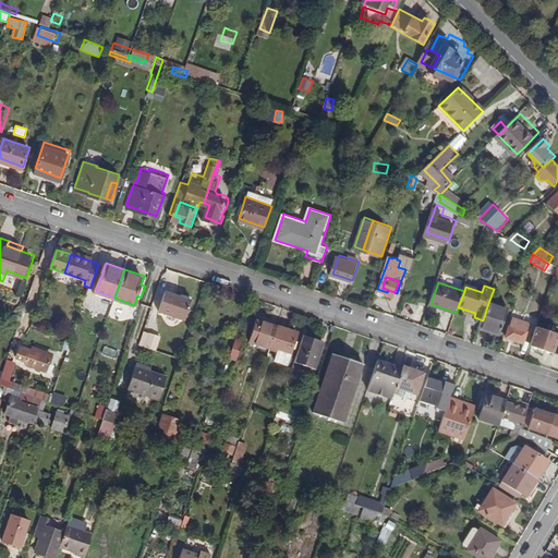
[(169,312),(171,303),(174,293),(168,291),(162,310),(169,312)]
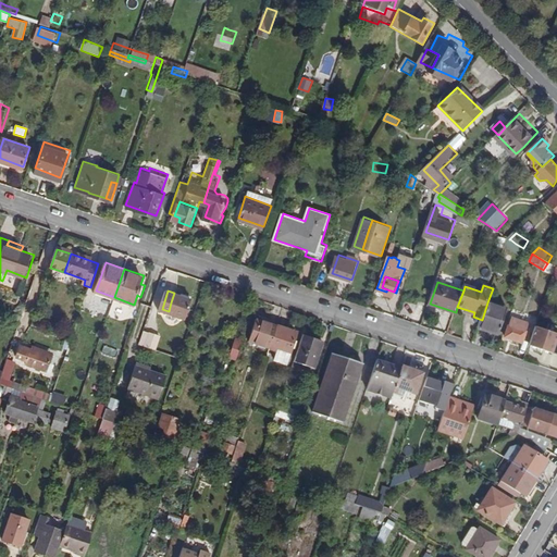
[(188,318),(194,299),(174,293),(171,302),(169,311),(188,318)]
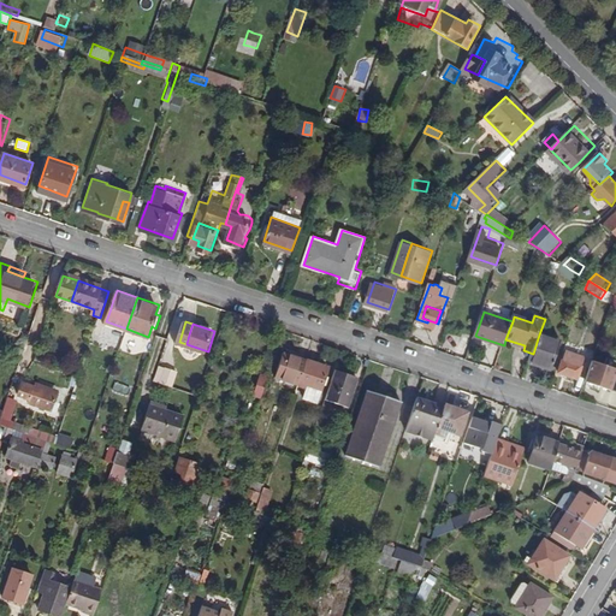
[(560,342),(539,335),(533,354),(529,362),(551,369),(560,342)]
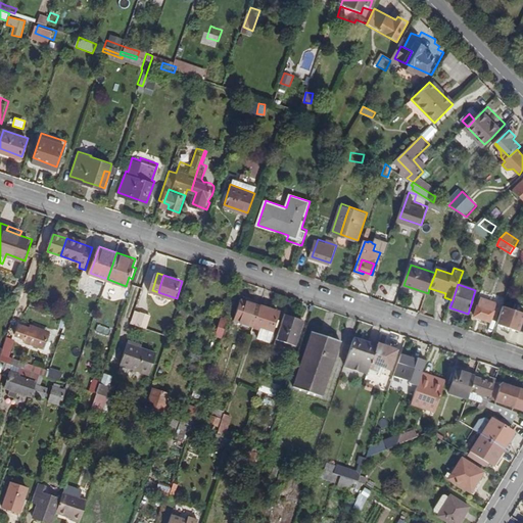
[(240,296),(234,317),(254,324),(262,303),(240,296)]
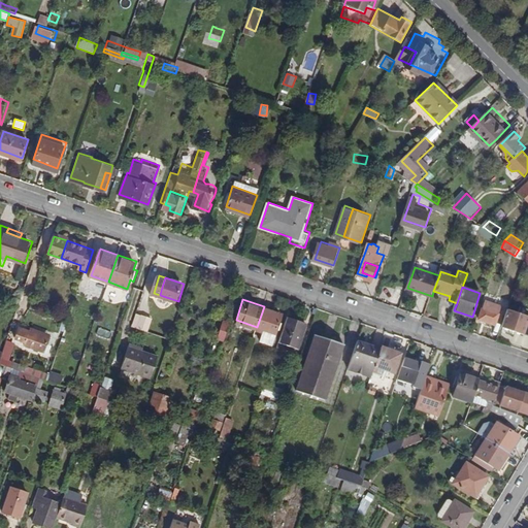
[(278,334),(285,312),(264,306),(257,327),(264,329),(262,337),(275,341),(278,334)]
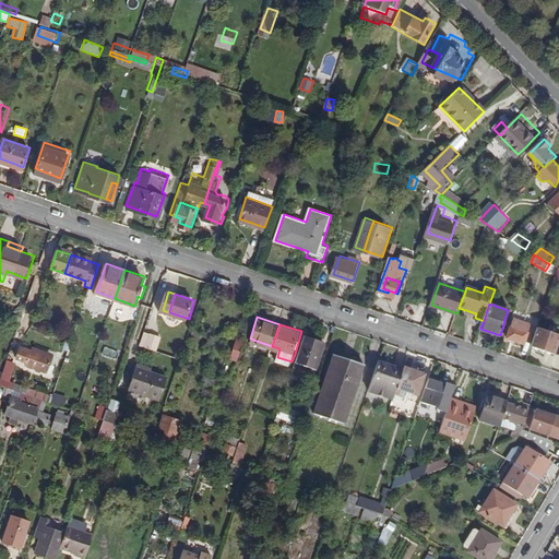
[(525,345),(530,333),(513,328),(509,339),(525,345)]
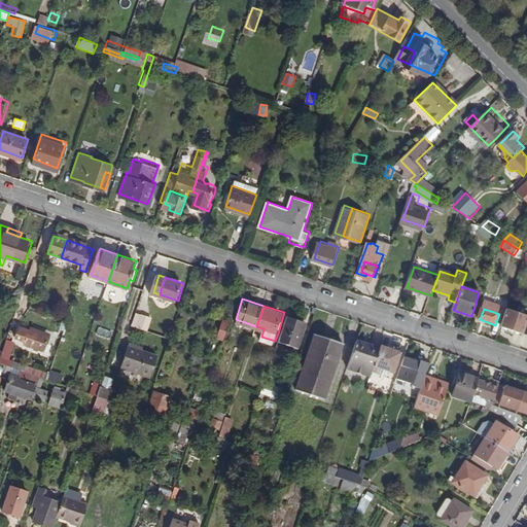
[(500,326),(525,335),(526,328),(526,315),(506,309),(500,326)]
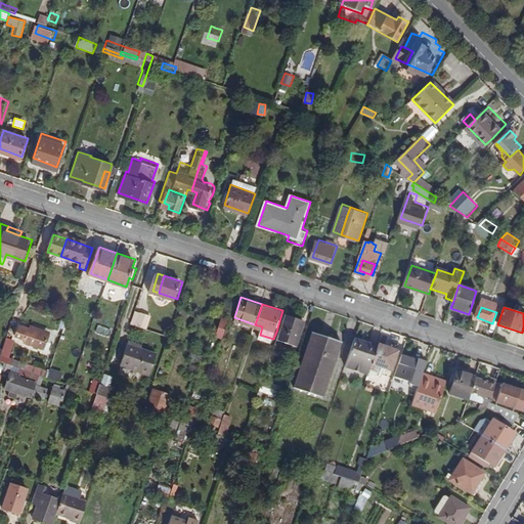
[(138,322),(147,325),(151,312),(143,309),(138,322)]
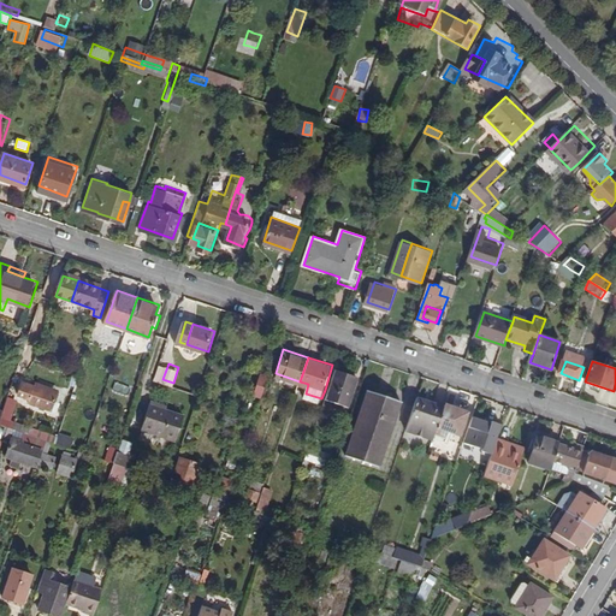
[(265,388),(271,371),(261,367),(255,385),(265,388)]
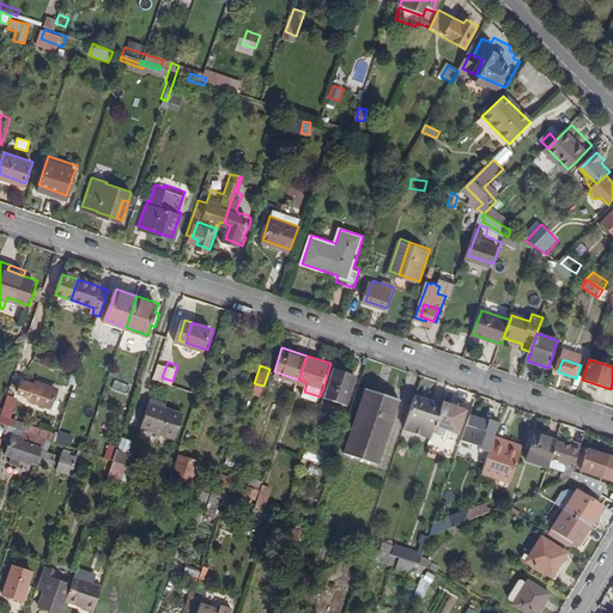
[(346,404),(356,375),(334,366),(325,396),(346,404)]
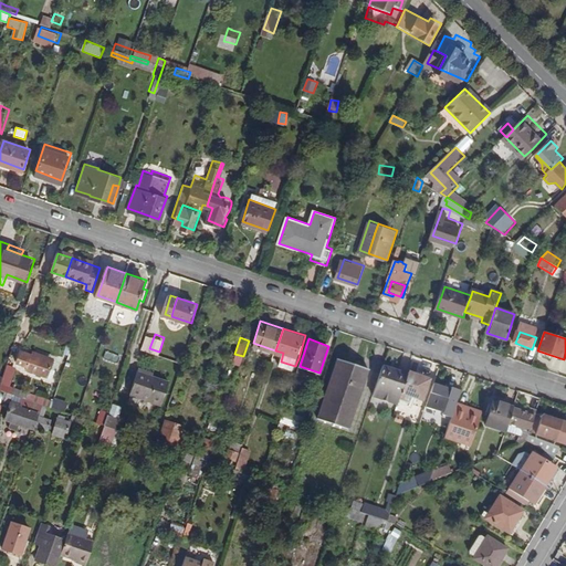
[(29,364),(29,366),(35,368),(35,366),(49,370),(52,358),(40,354),(33,352),(20,347),(17,359),(29,364)]
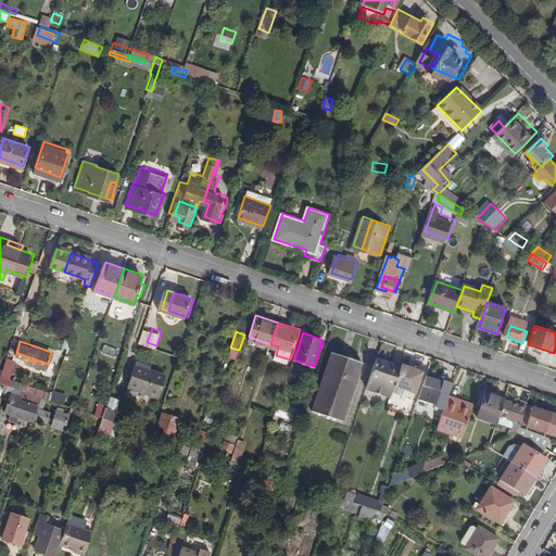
[(366,365),(330,353),(311,413),(345,425),(366,365)]
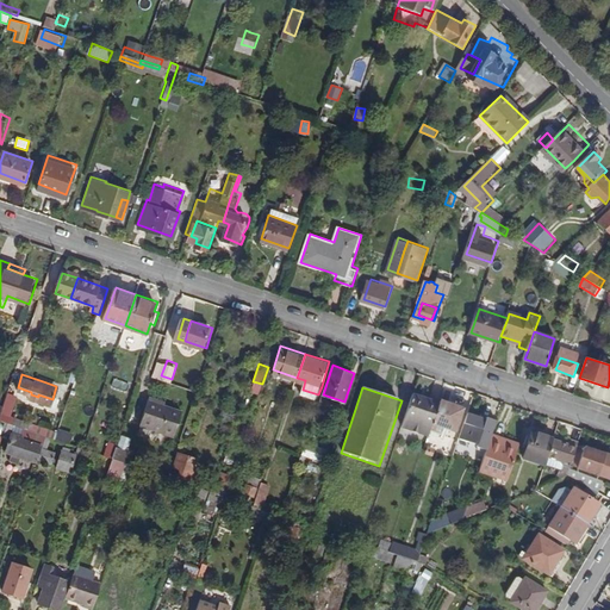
[(400,428),(428,437),(430,431),(440,404),(412,394),(400,428)]
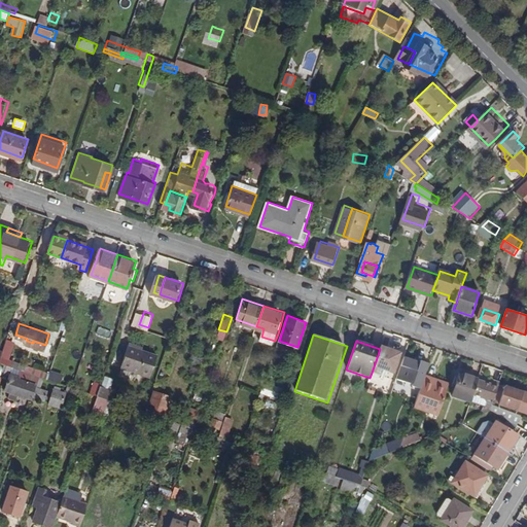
[(121,363),(134,366),(141,346),(130,342),(121,363)]
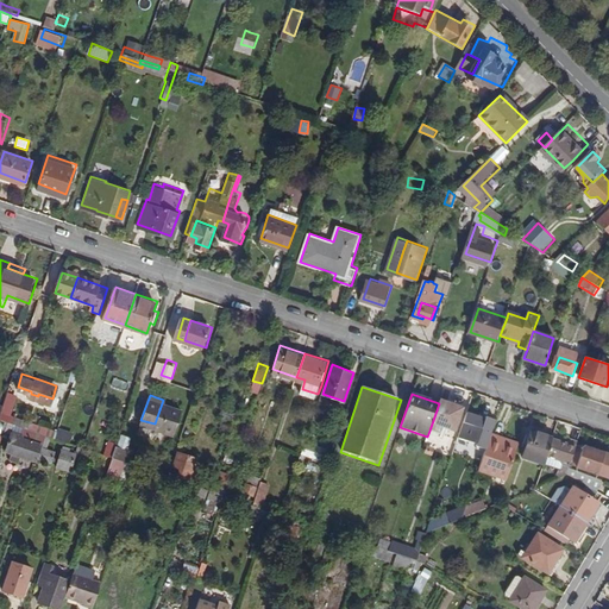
[(184,407),(170,402),(163,400),(155,424),(176,431),(184,407)]
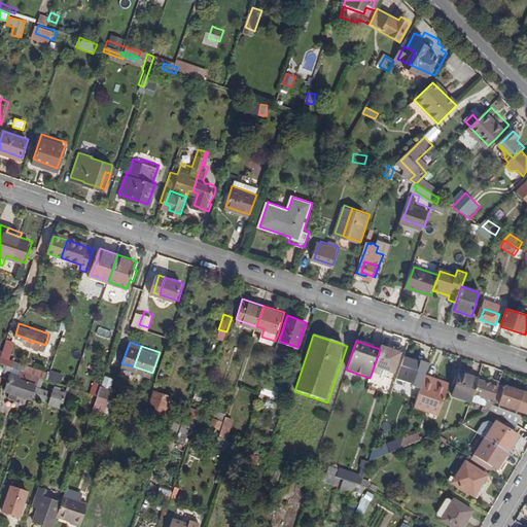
[(381,346),(380,349),(372,373),(385,378),(387,371),(393,373),(400,353),(381,346)]
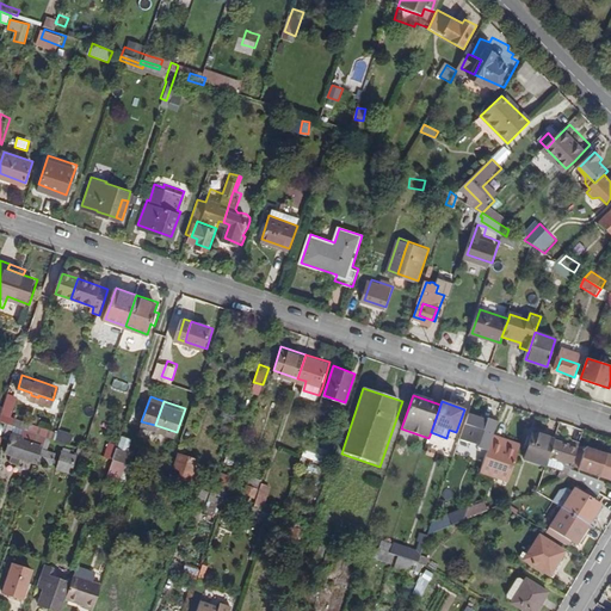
[(1,409),(0,412),(0,419),(6,421),(13,425),(24,429),(28,430),(30,419),(1,409)]
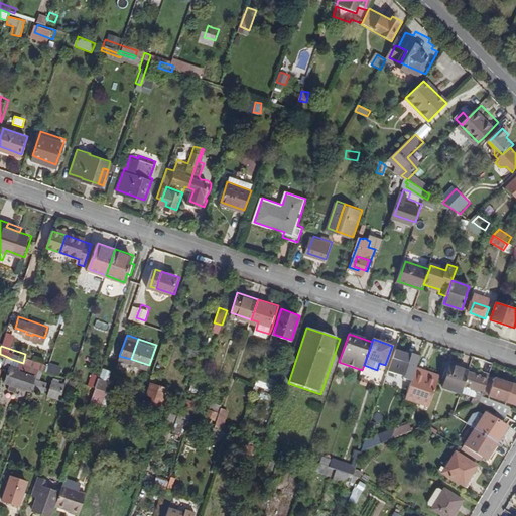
[(411,355),(396,350),(388,371),(403,376),(403,378),(411,381),(414,373),(420,356),(412,353),(411,355)]
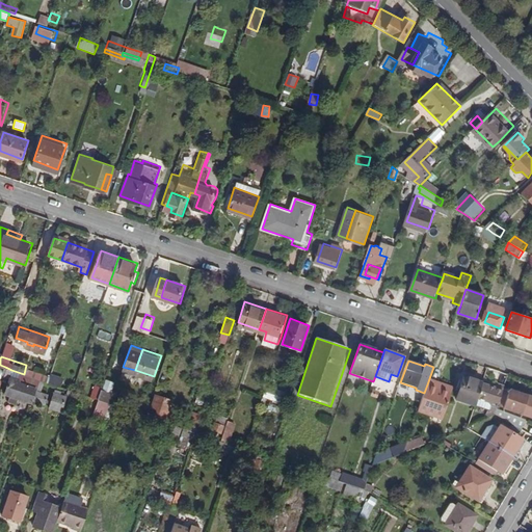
[(115,364),(112,363),(104,389),(107,390),(115,364)]
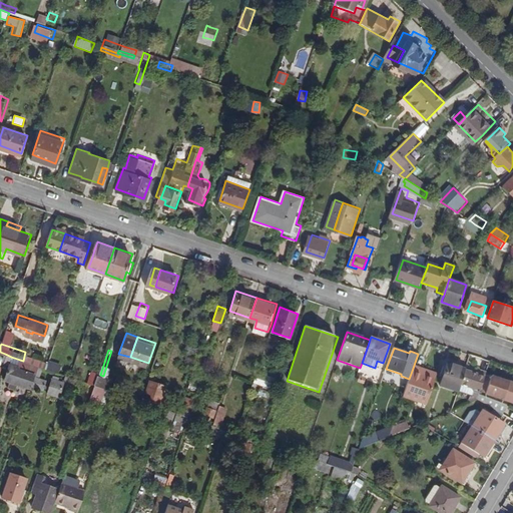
[(107,378),(116,353),(111,351),(103,376),(100,375),(98,374),(94,385),(108,390),(110,391),(113,380),(110,379),(107,378)]
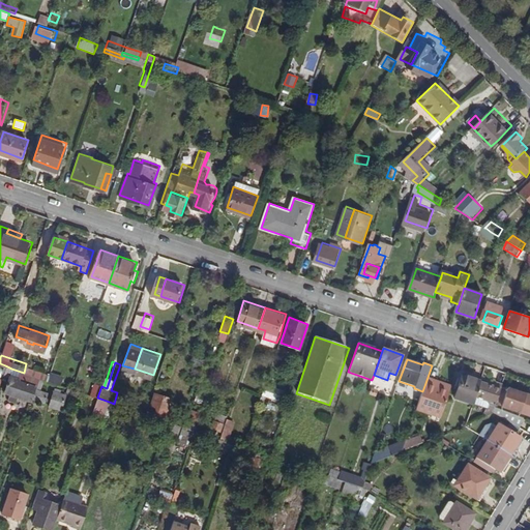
[(21,372),(11,369),(10,373),(8,378),(17,380),(18,381),(21,372)]
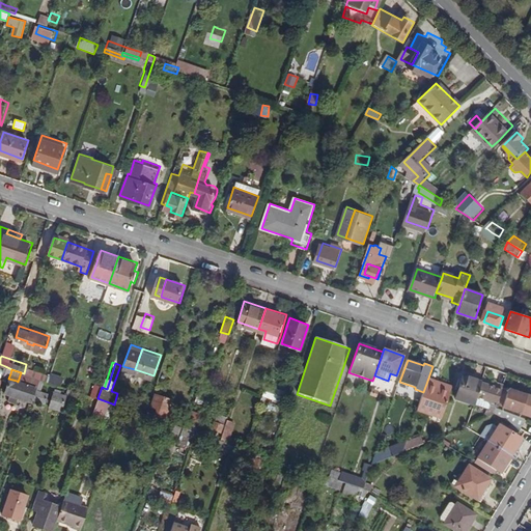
[(24,373),(21,372),(18,382),(34,387),(37,379),(24,373)]
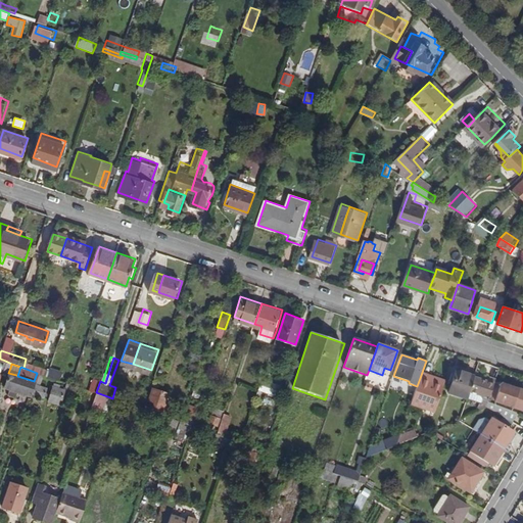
[(60,380),(62,374),(49,370),(47,376),(60,380)]
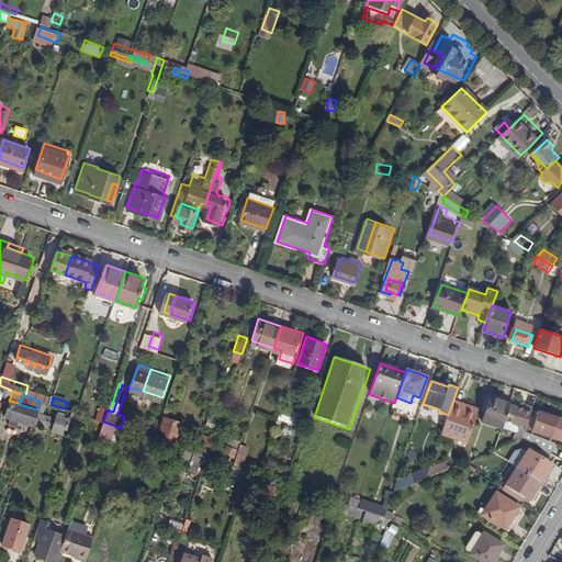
[(482,423),(501,429),(501,428),(504,420),(508,406),(509,404),(491,397),(482,423)]
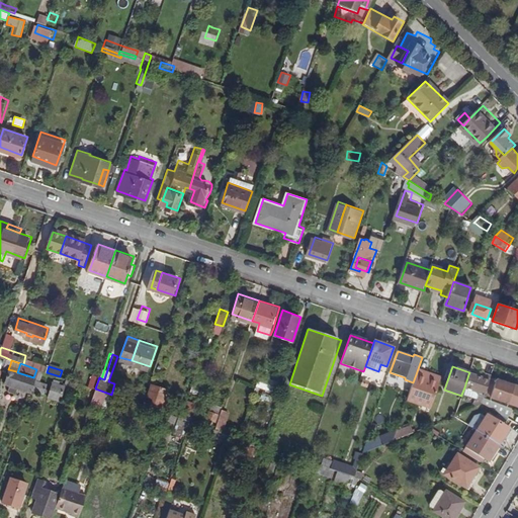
[(3,382),(8,383),(9,384),(12,385),(16,371),(8,369),(3,382)]
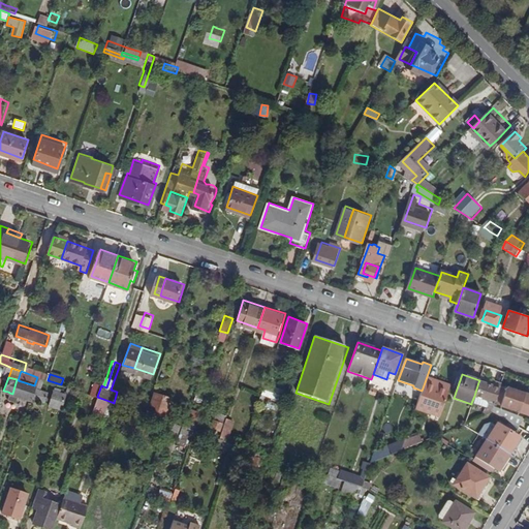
[(37,377),(34,385),(30,400),(32,401),(32,399),(44,403),(48,393),(39,390),(42,378),(37,377)]
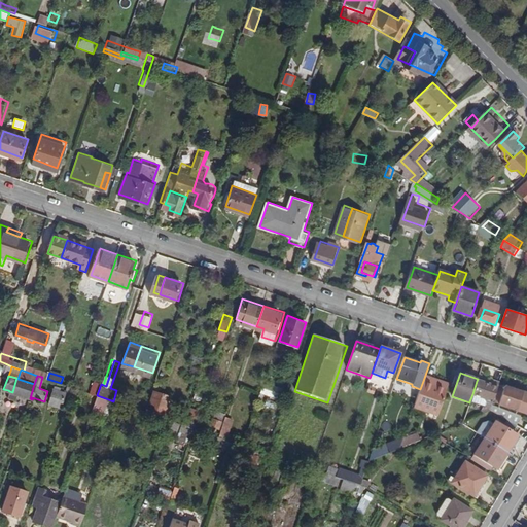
[(16,378),(12,392),(9,391),(7,396),(15,398),(18,394),(30,398),(34,384),(18,379),(16,378)]
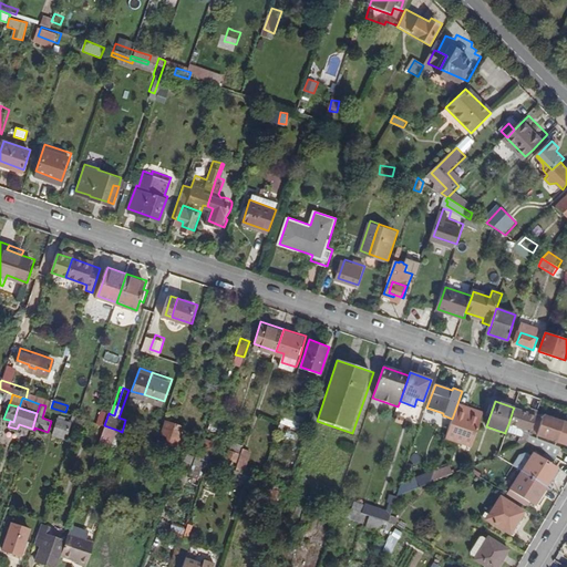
[(471,446),(481,419),(455,410),(452,419),(445,437),(471,446)]
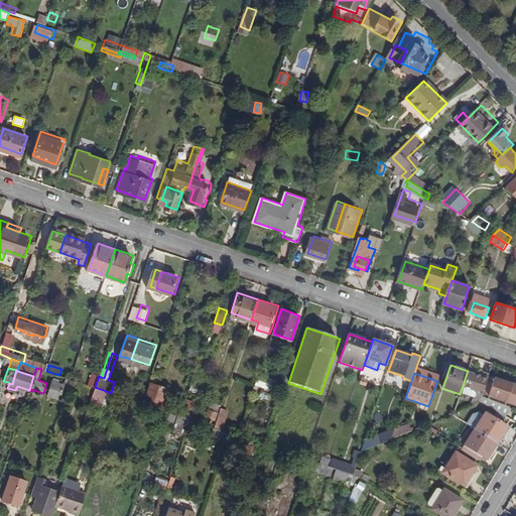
[(480,377),(467,373),(463,386),(460,393),(476,399),(477,395),(482,397),(489,376),(481,374),(480,377)]
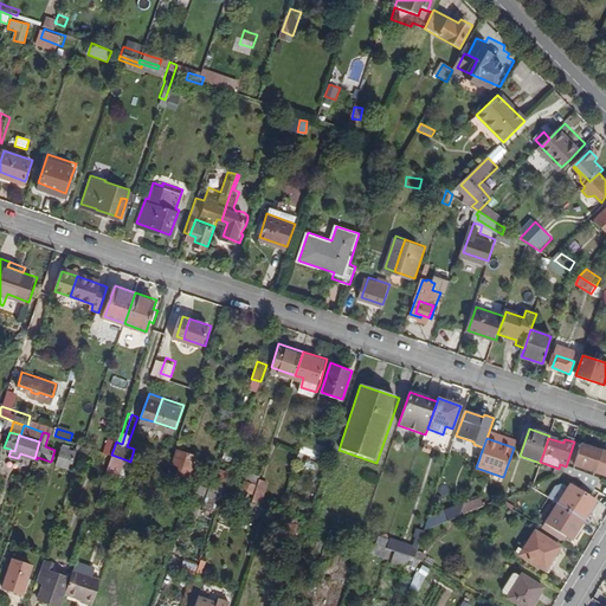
[(107,439),(102,452),(111,455),(116,442),(107,439)]
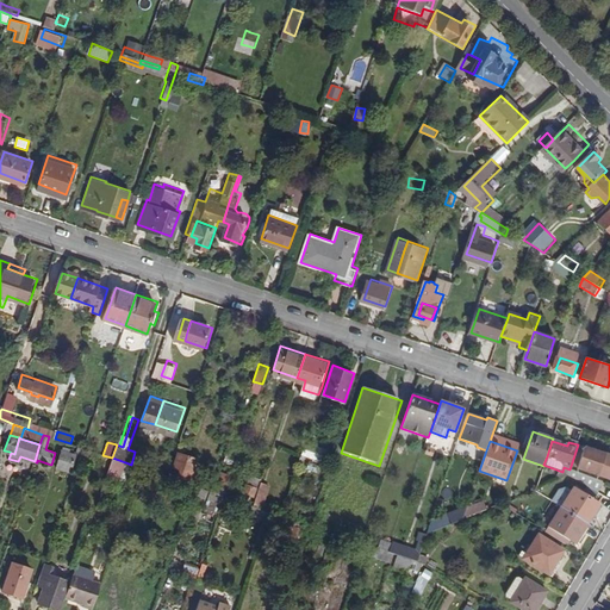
[(69,453),(72,448),(63,446),(56,467),(72,472),(78,455),(69,453)]
